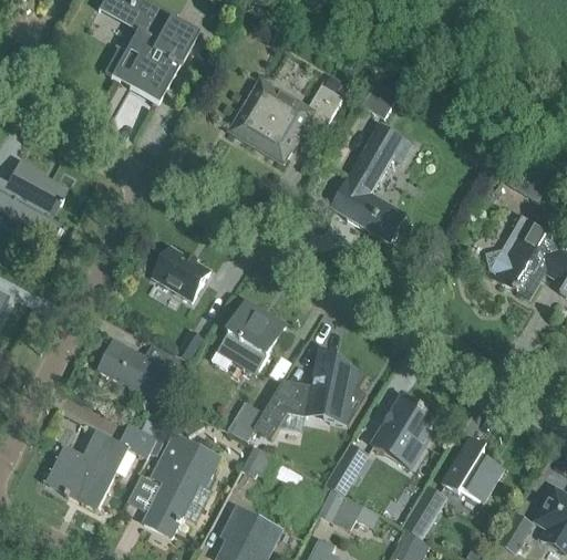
[(101,0),(98,8),(135,29),(147,35),(136,56),(123,49),(117,45),(104,70),(111,73),(110,75),(117,80),(120,78),(154,96),(152,101),(156,103),(156,102),(177,64),(178,65),(194,38),(197,31),(174,18),(176,13),(152,0),(101,0)]
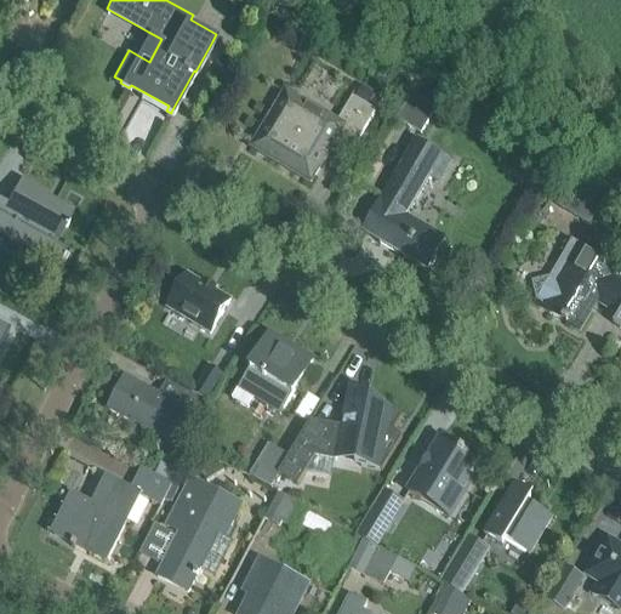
[(232,30),(223,46),(234,51),(241,35),(232,30)]
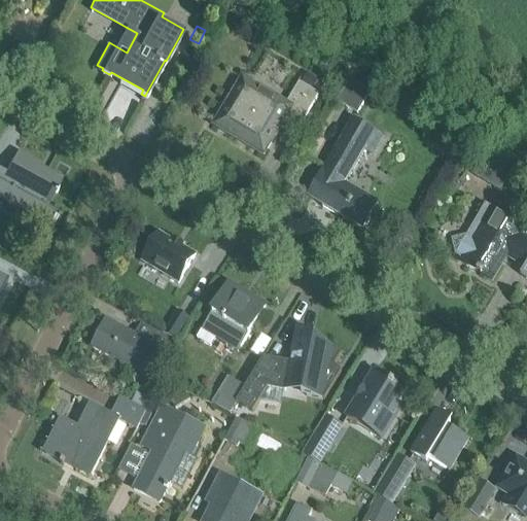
[(300,78),(312,85),(318,76),(306,68),(300,78)]
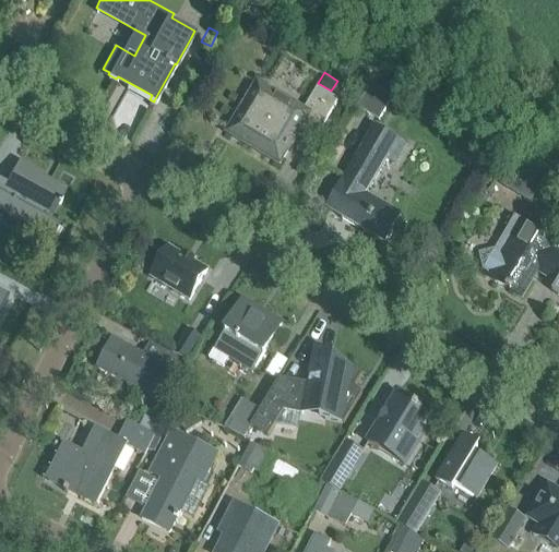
[(351,92),(359,96),(368,80),(359,75),(351,92)]
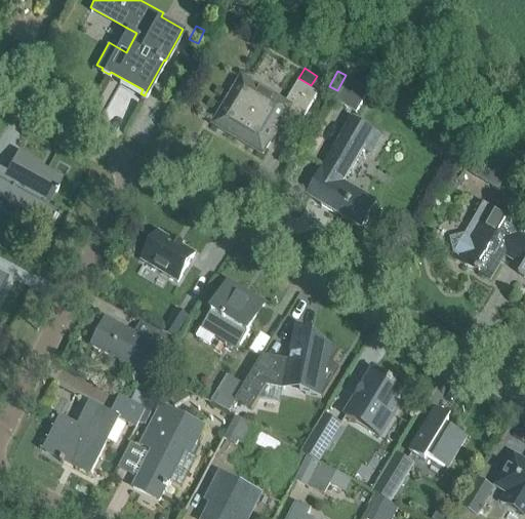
[(212,120),(263,150),(287,109),(299,117),(317,88),(311,85),(298,78),(297,77),(284,97),(241,72),(212,120)]
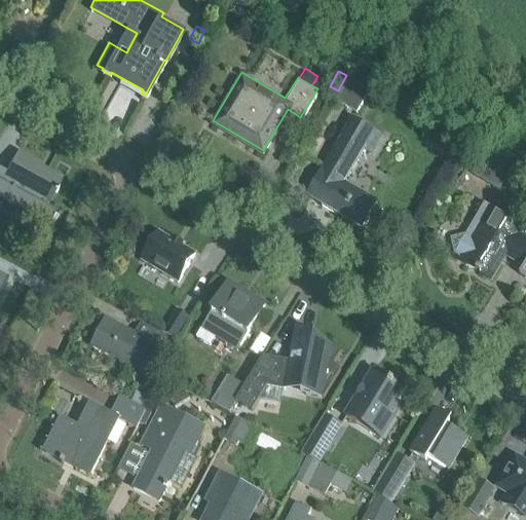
[(347,74),(334,97),(355,109),(369,86),(347,74)]
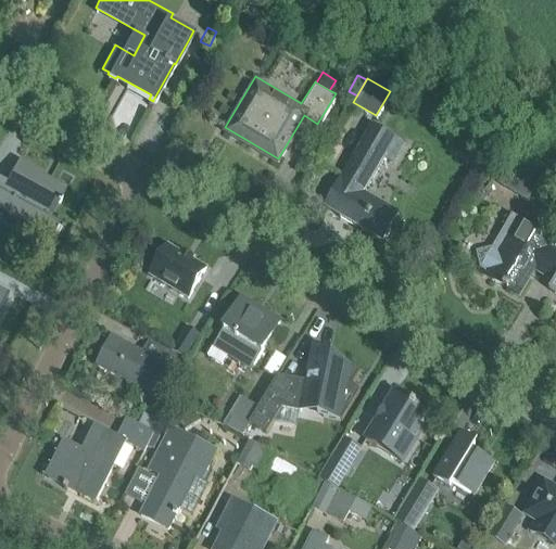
[(325,202),(382,235),(397,209),(363,189),(384,153),(394,158),(404,141),(371,122),(325,202)]
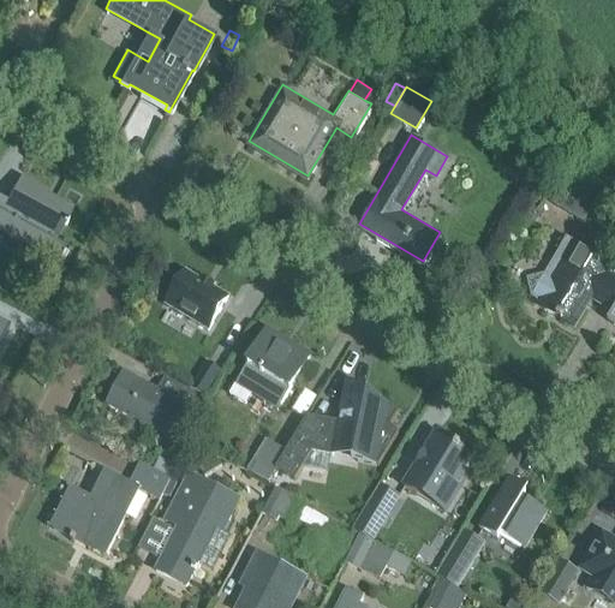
[(0,197),(0,230),(45,255),(53,239),(52,238),(63,220),(64,220),(66,218),(64,216),(71,204),(51,194),(49,196),(45,192),(45,186),(21,173),(5,200),(0,197)]
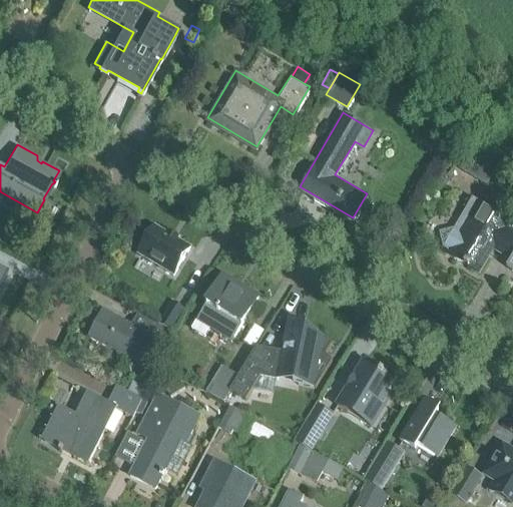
[(472,156),(461,149),(454,161),(465,167),(472,156)]
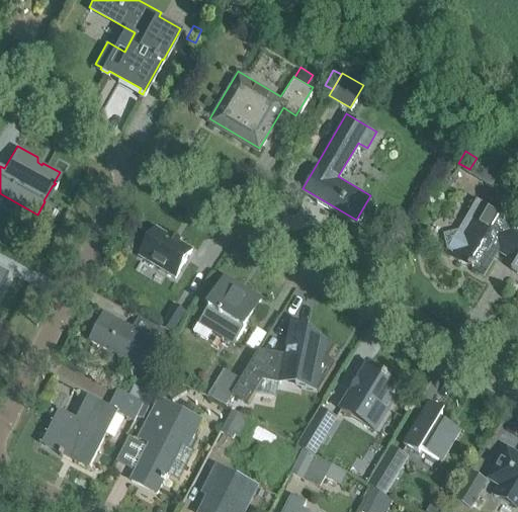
[(516,258),(511,266),(517,269),(517,223),(513,221),(513,220),(476,197),(458,228),(443,232),(448,247),(446,250),(484,272),(498,248),(516,258)]
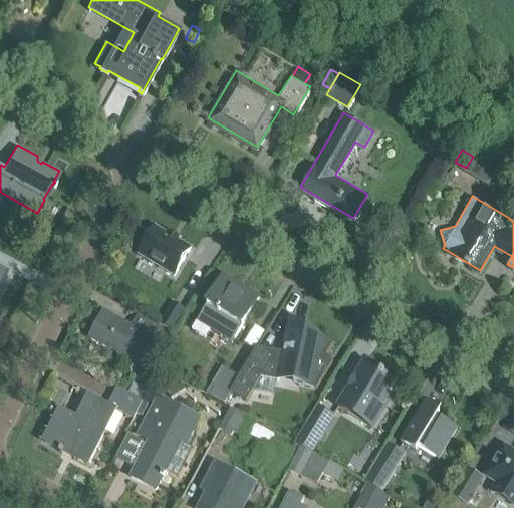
[(139,251),(174,272),(191,244),(156,223),(139,251)]
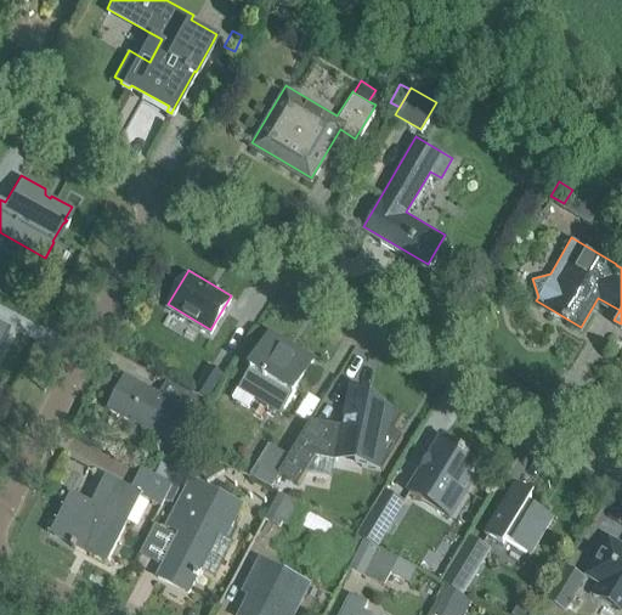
[(49,299),(46,299),(44,299),(43,300),(41,302),(41,303),(41,304),(41,305),(41,308),(43,309),(44,309),(45,310),(46,310),(49,310),(50,309),(50,308),(51,306),(51,305),(51,304),(51,303),(50,302),(49,300),(49,299)]
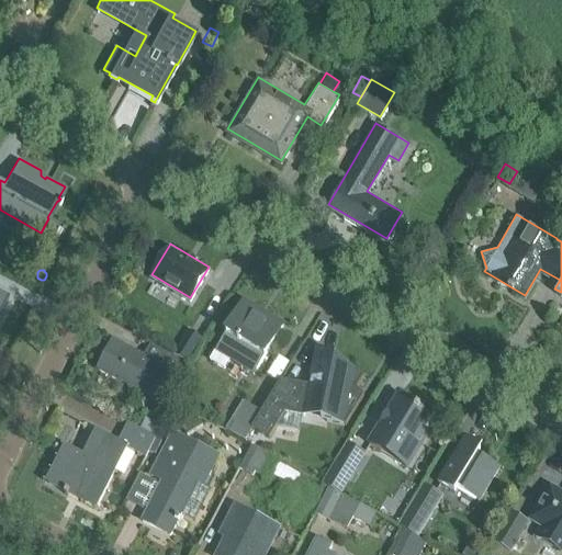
[(244,299),(217,342),(209,355),(223,365),(232,351),(256,366),(282,324),(244,299)]
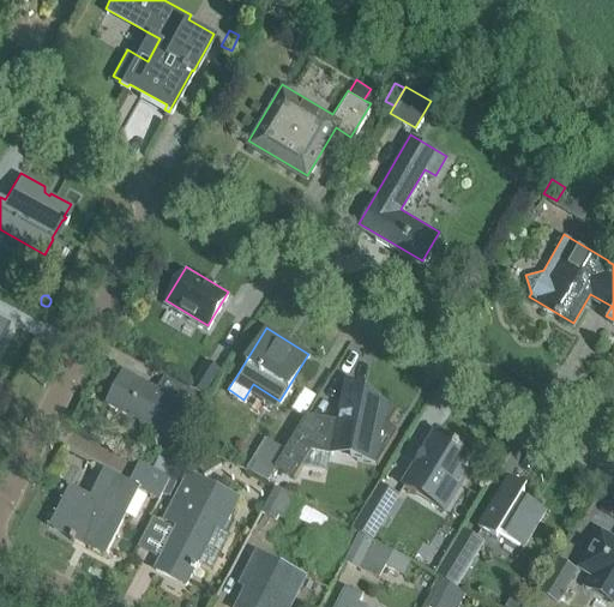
[(191,383),(204,391),(220,365),(206,356),(191,383)]
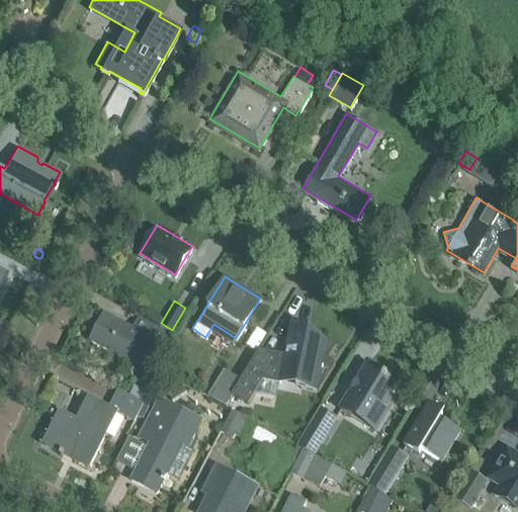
[(90,337),(146,365),(154,348),(150,346),(160,326),(139,315),(133,326),(103,311),(90,337)]
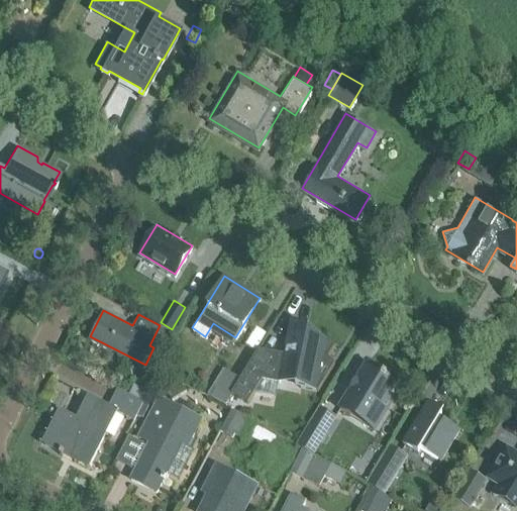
[(239,377),(232,390),(247,399),(262,376),(268,367),(280,374),(296,377),(296,382),(301,383),(315,386),(317,387),(333,360),(324,358),(326,351),(327,351),(334,341),(312,327),(291,315),(290,323),(284,350),(281,349),(276,359),(256,347),(239,377)]
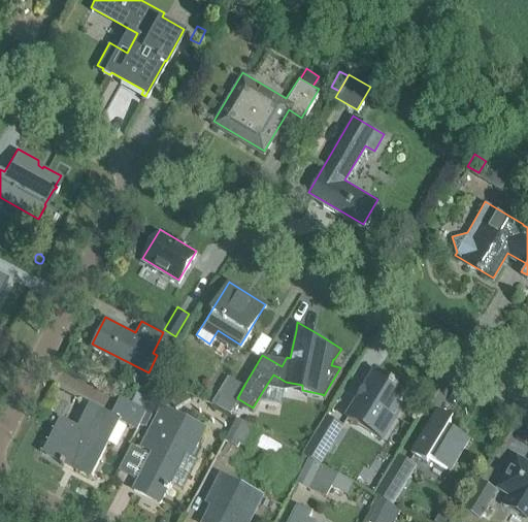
[(394,384),(395,381),(374,368),(347,414),(382,435),(408,392),(394,384)]
